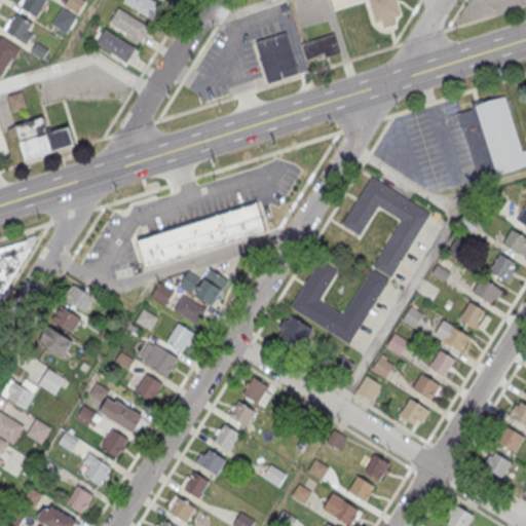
[(26,0),(45,0),(47,1),(36,19),(21,8),(26,0)]
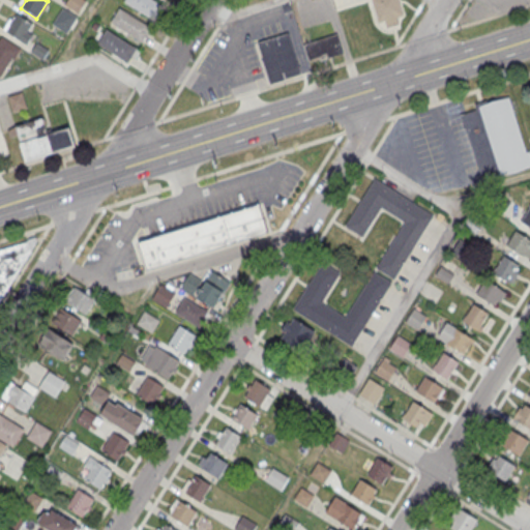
[(68,0),(82,0),(86,2),(79,16),(64,7),(68,0)]
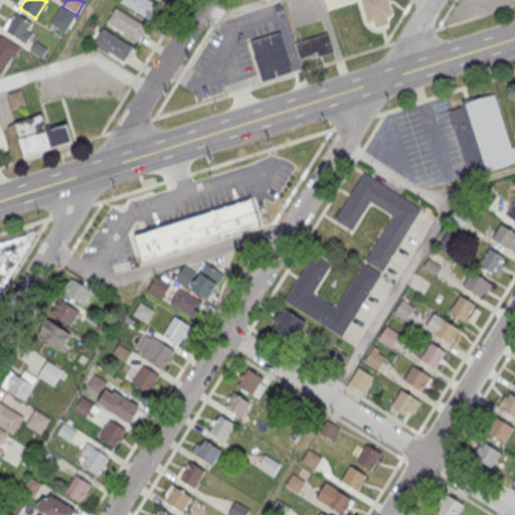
[(122,0),(147,0),(159,7),(149,21),(121,3),(122,0)]
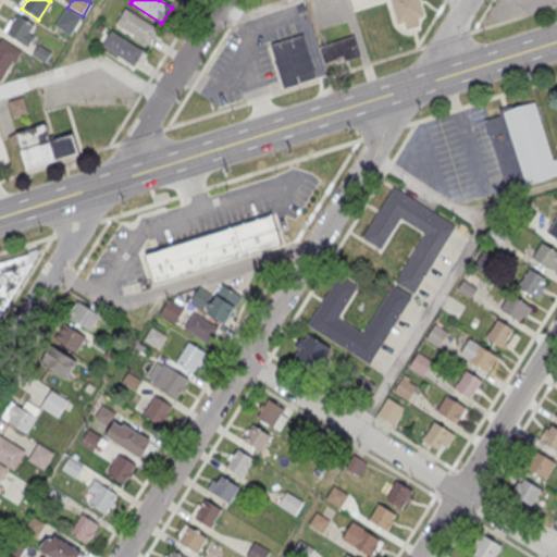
[(419,0),(390,0),(396,22),(401,22),(405,29),(420,25),(418,17),(424,15),(419,0)]
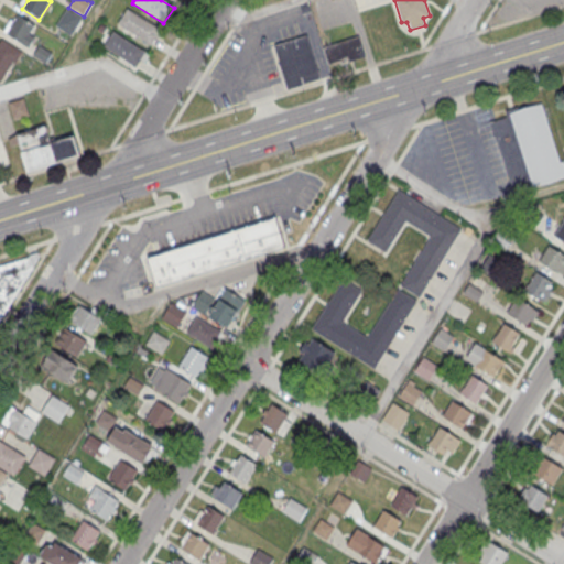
[(66,10),(82,20),(71,38),(55,28),(66,10)]
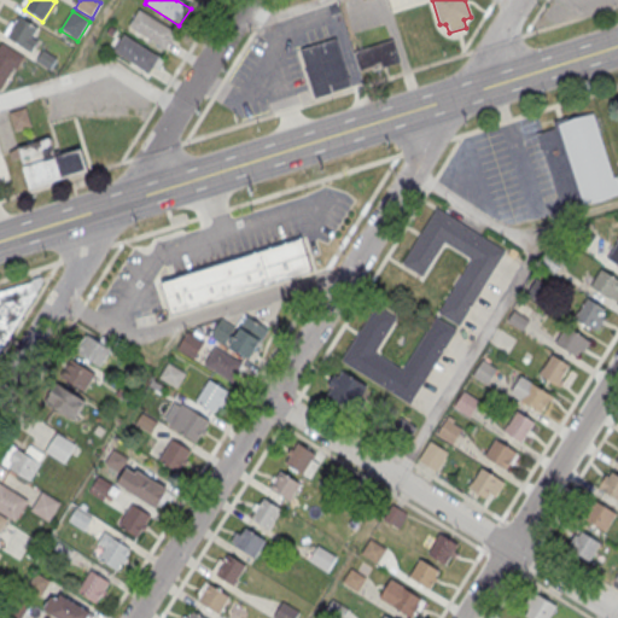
[(140,11),(175,33),(164,51),(129,29),(140,11)]
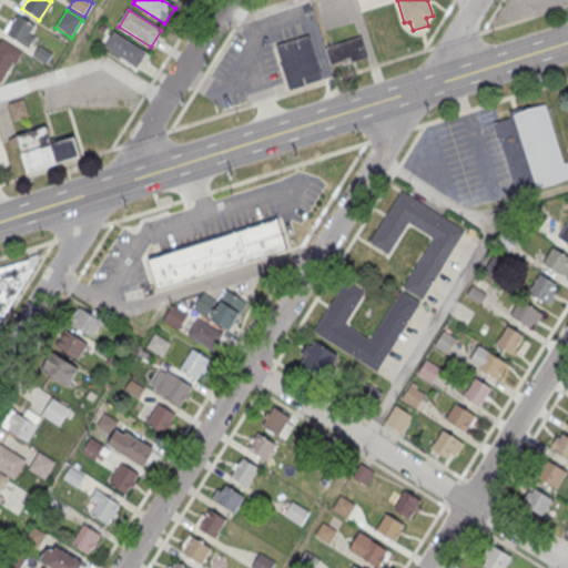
[(18,17),(34,27),(22,47),(6,36),(18,17)]
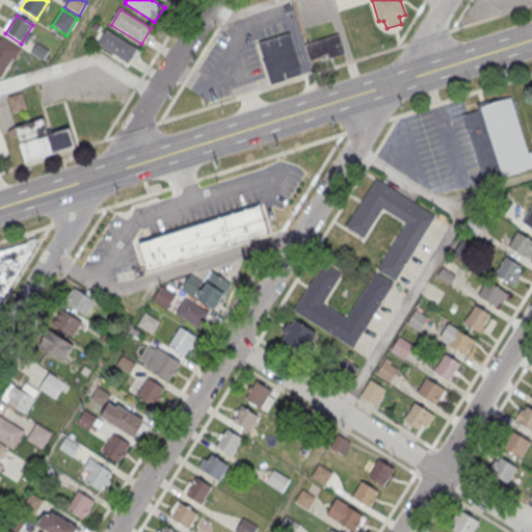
[(107,30),(137,49),(127,64),(98,46),(107,30)]
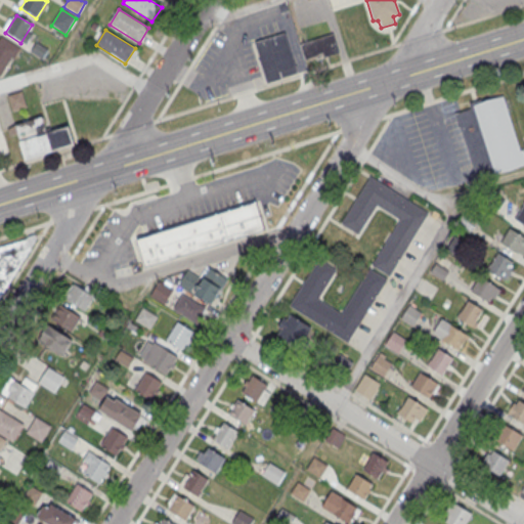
[(286,30),(254,41),(267,81),(299,71),(286,30)]
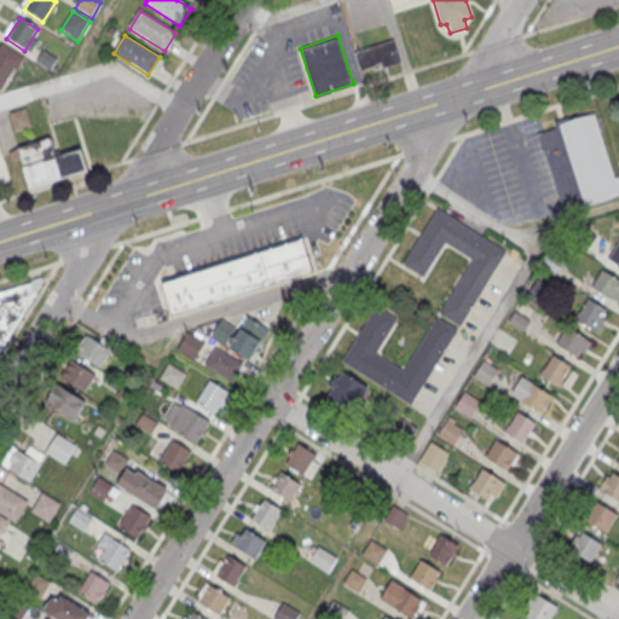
[(393,39),(354,52),(360,69),(372,65),(374,70),(400,61),(393,39)]
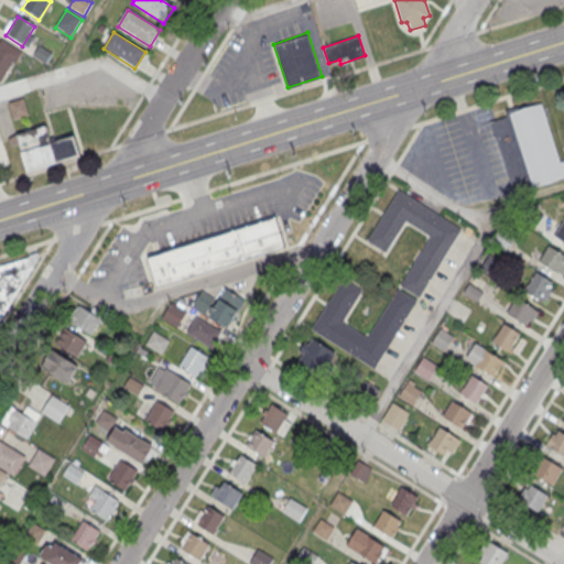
[(22,51),(1,38),(0,39),(0,79),(3,82),(22,51)]
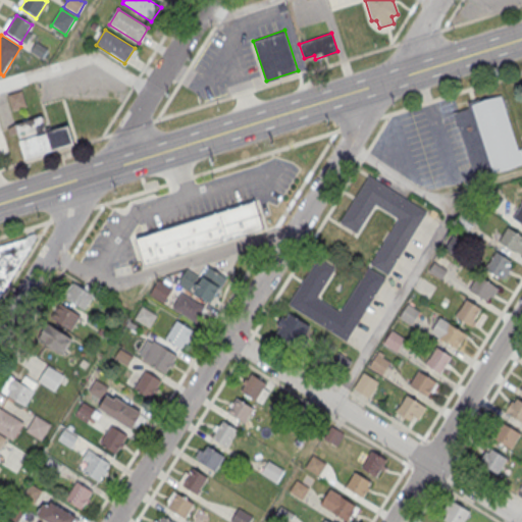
[(28,106),(22,91),(8,96),(13,110),(28,106)]
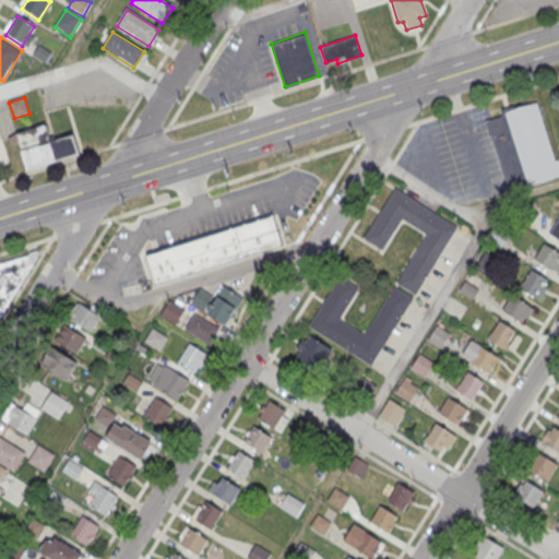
[(558,173),(536,102),(513,108),(512,105),(499,109),(501,115),(486,121),(507,187),(558,173)]
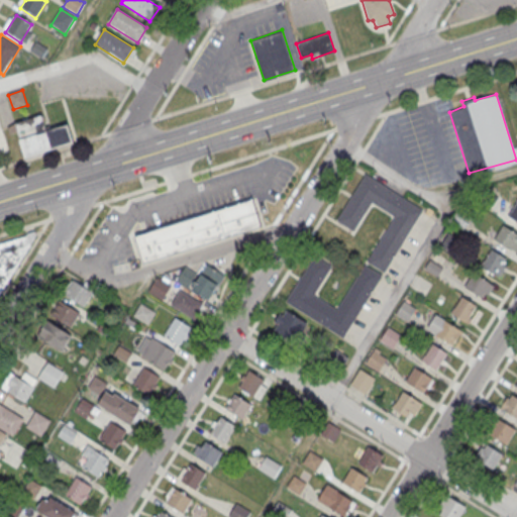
[(21,159),(11,122),(38,114),(42,128),(67,121),(72,141),(21,159)]
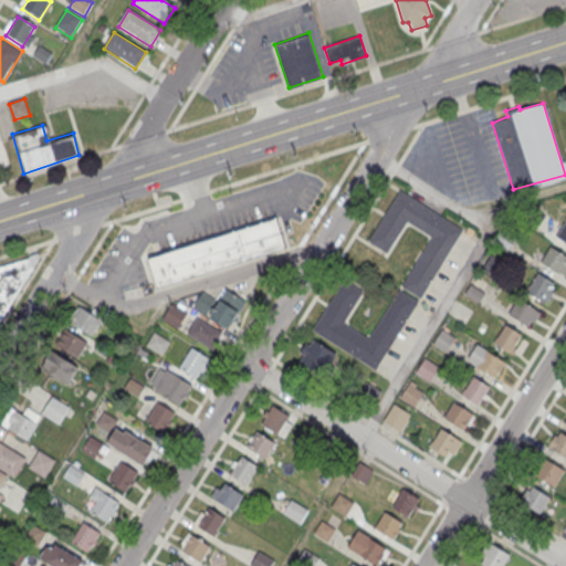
[(366,238),(397,188),(460,227),(373,366),(310,327),(325,304),(342,278),(362,287),(343,320),(367,335),(397,286),(430,234),(428,233),(406,220),(405,220),(385,250),(366,238)]
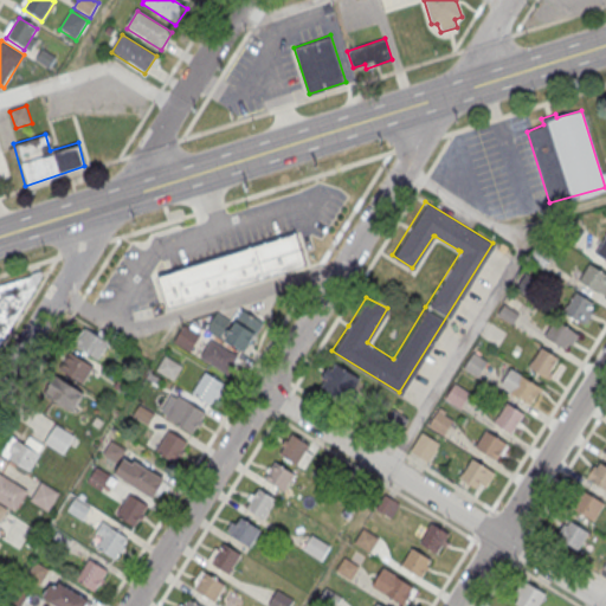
[(582,230),(562,219),(552,233),(572,247),(582,230)]
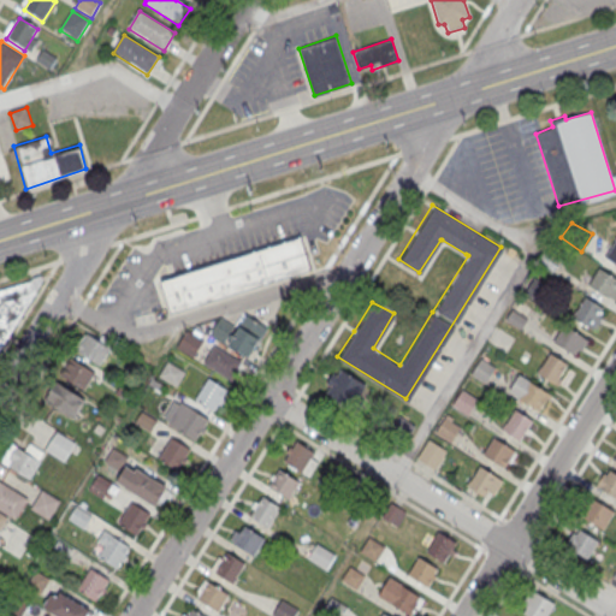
[(160,279),(171,313),(237,292),(270,282),(314,267),(309,254),(303,234),(259,248),(226,259),(160,279)]
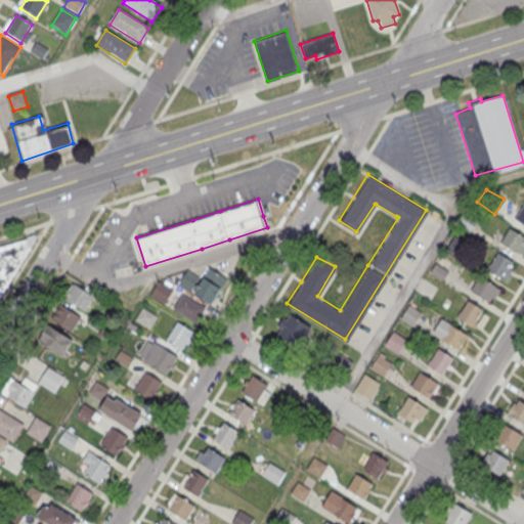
[(523,205),(523,223),(515,218),(523,205)]
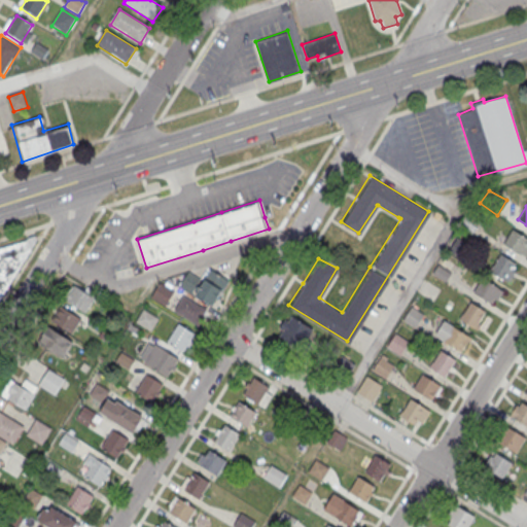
[(473,231),(481,221),(466,213),(460,222),(473,231)]
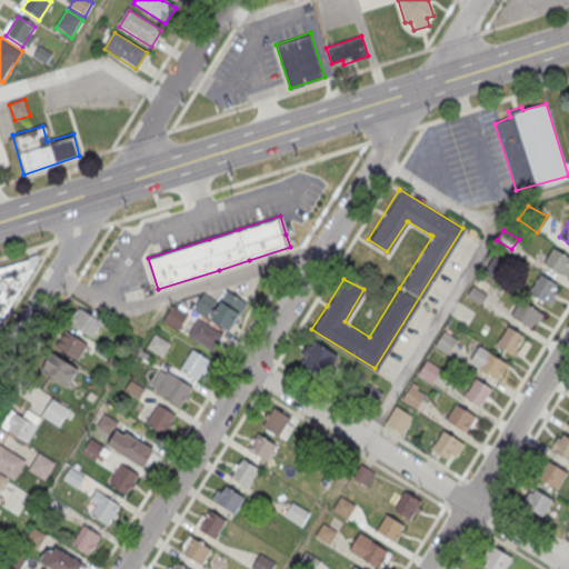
[(568,256),(568,262),(568,265),(568,271),(566,277),(545,262),(555,248),(568,256)]
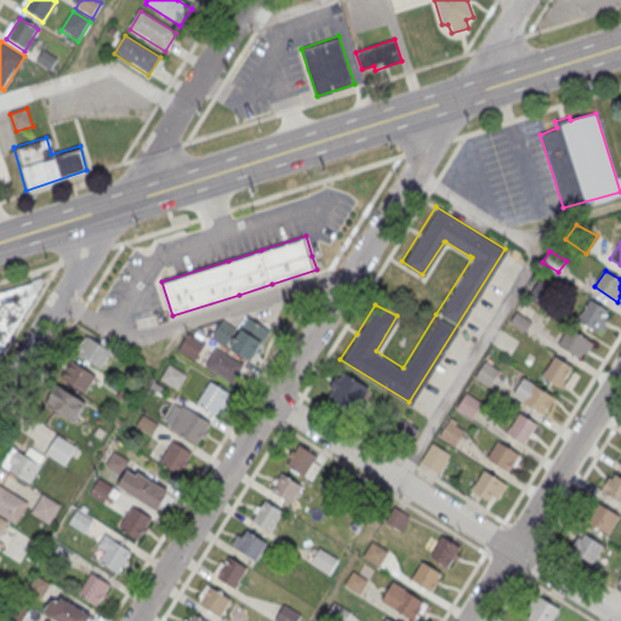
[(0,290),(0,348),(47,275),(0,290)]
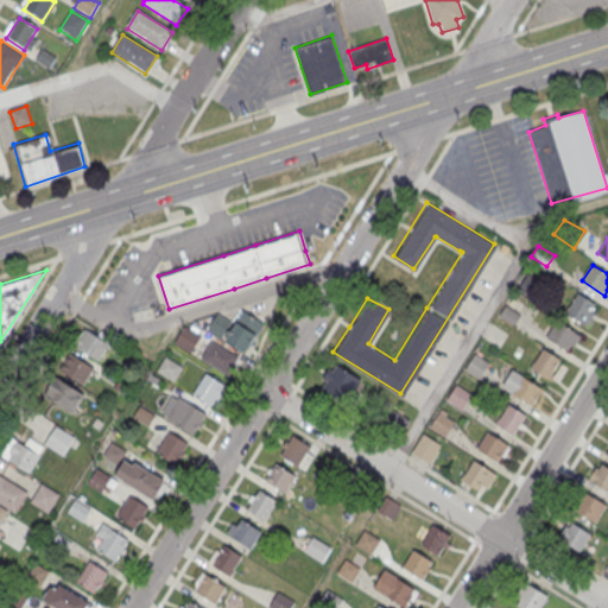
[(526,273),(542,283),(531,298),(515,289),(526,273)]
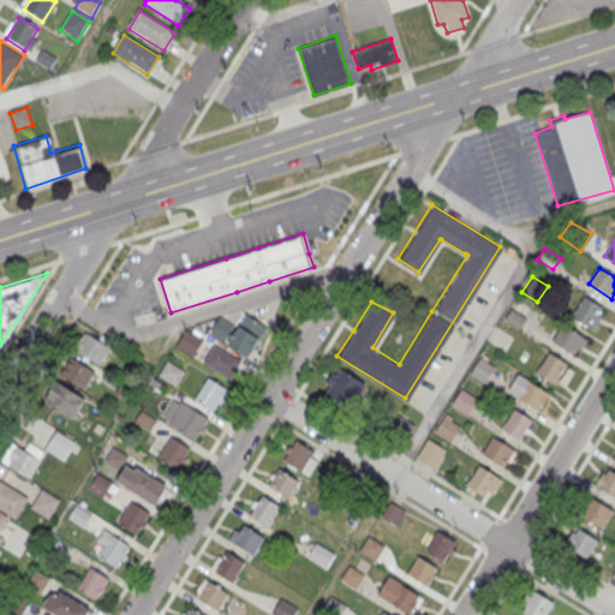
[(602,306),(584,294),(571,315),(589,328),(602,306)]
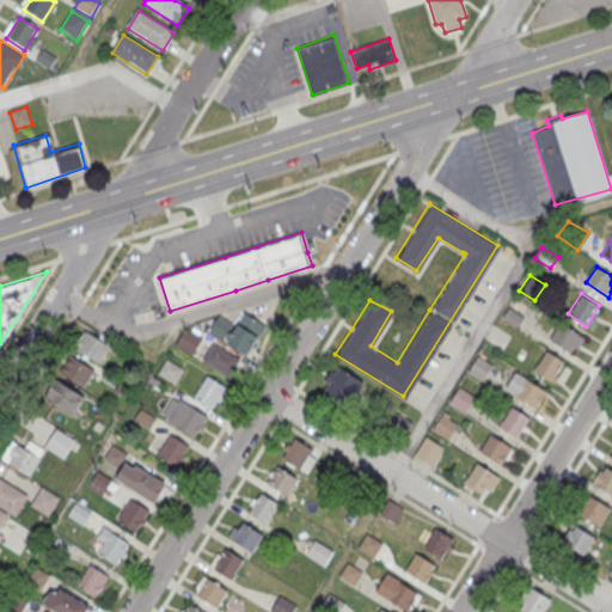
[(524,316),(508,306),(501,317),(516,328),(524,316)]
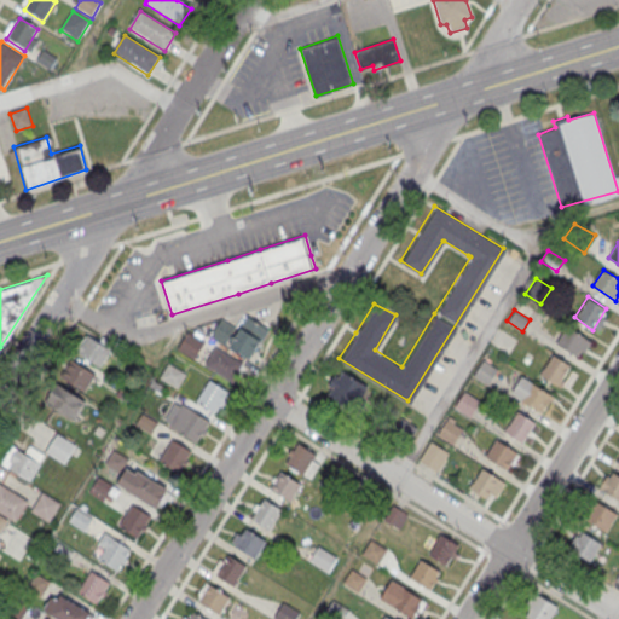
[(248,316),(271,329),(252,358),(230,346),(248,316)]
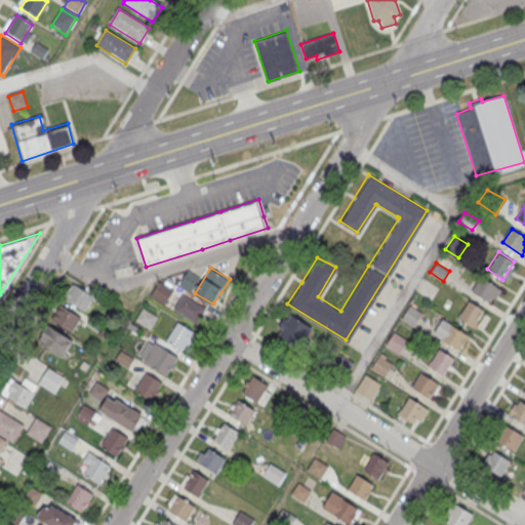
[(178,287),(188,272),(200,279),(190,294),(178,287)]
